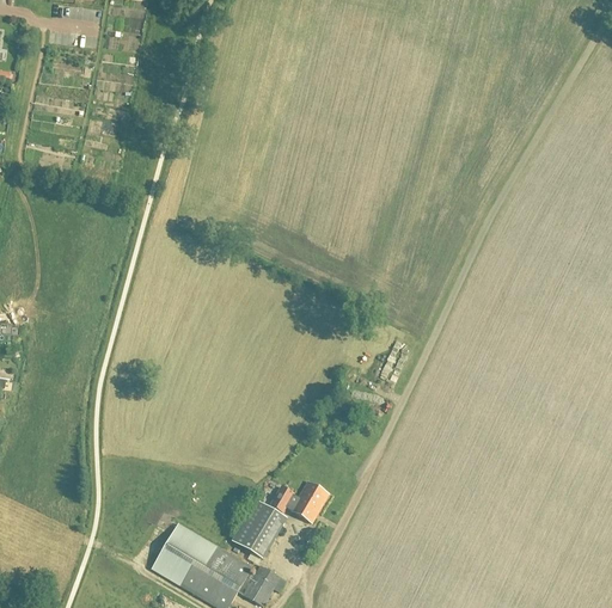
[(11,72),(0,69),(0,78),(10,80),(11,72)]
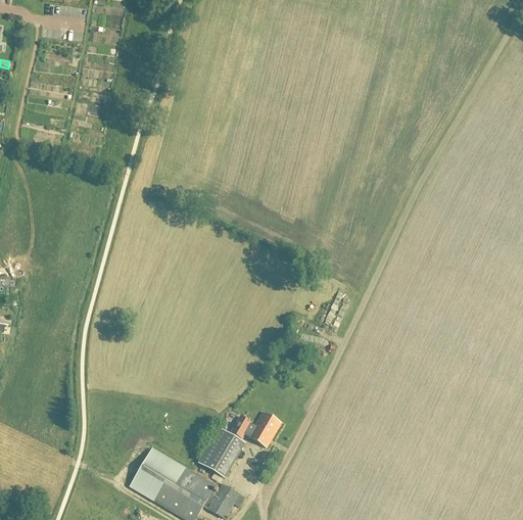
[(355,260),(354,270),(366,272),(368,262),(355,260)]
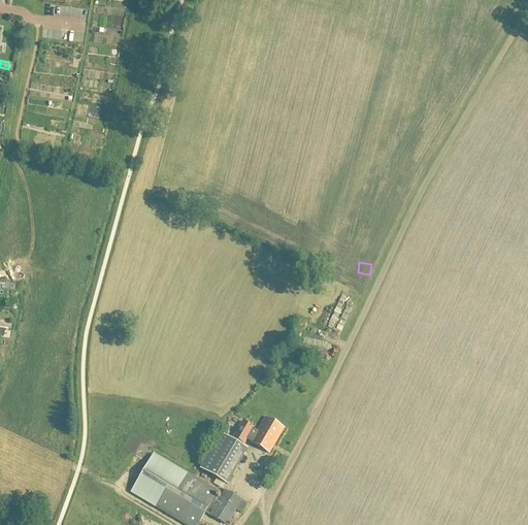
[(251,440),(269,451),(284,426),(266,415),(258,429),(253,426),(253,425),(243,419),(234,435),(243,441),(246,436),(252,439),(251,440)]
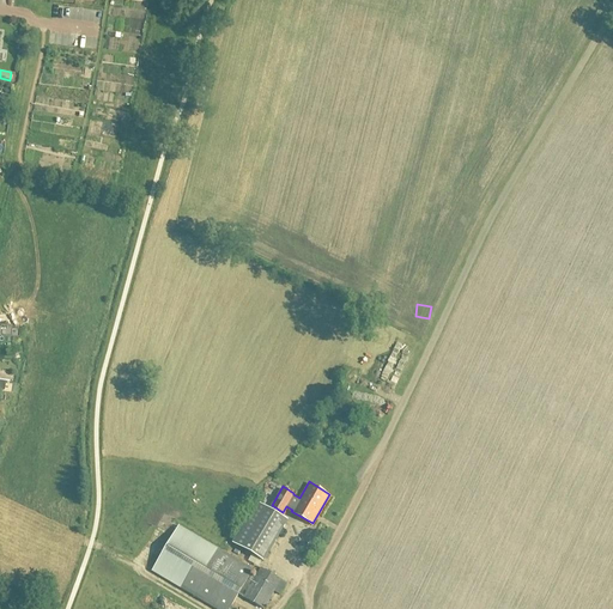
[(231,541),(262,560),(287,518),(256,500),(231,541)]
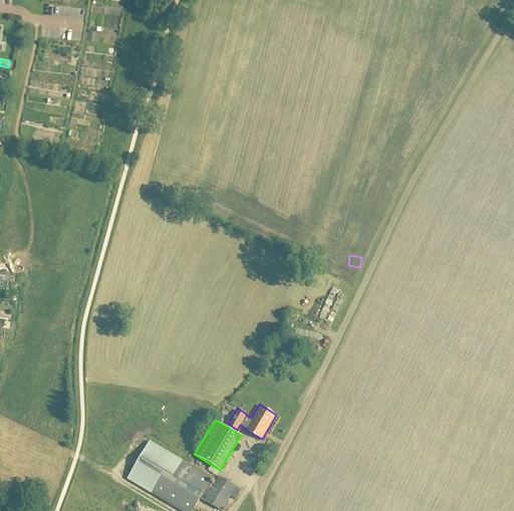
[(126,478),(183,510),(191,510),(200,497),(221,509),(236,484),(218,474),(213,484),(209,481),(212,476),(150,439),(126,478)]
